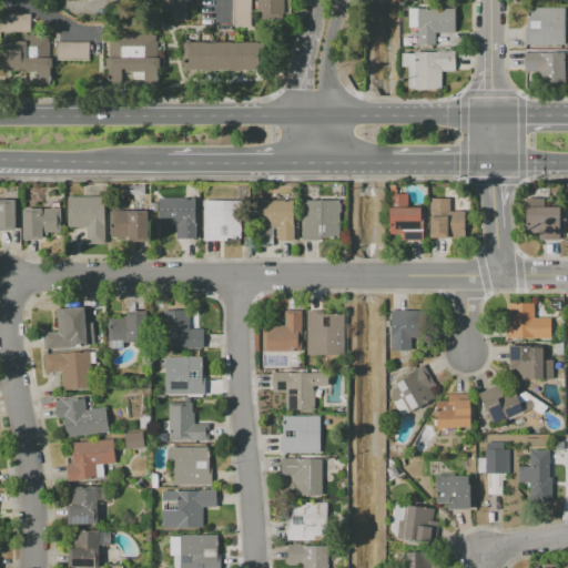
[(234,0),(251,0),(251,26),(234,26),(234,0)]
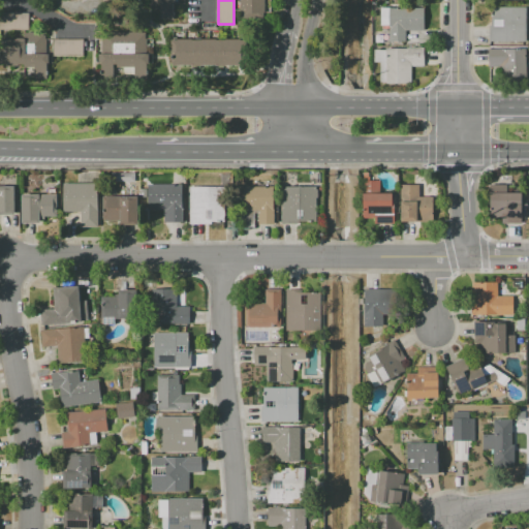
[(240,0),(240,21),(262,21),(262,0),(240,0)]
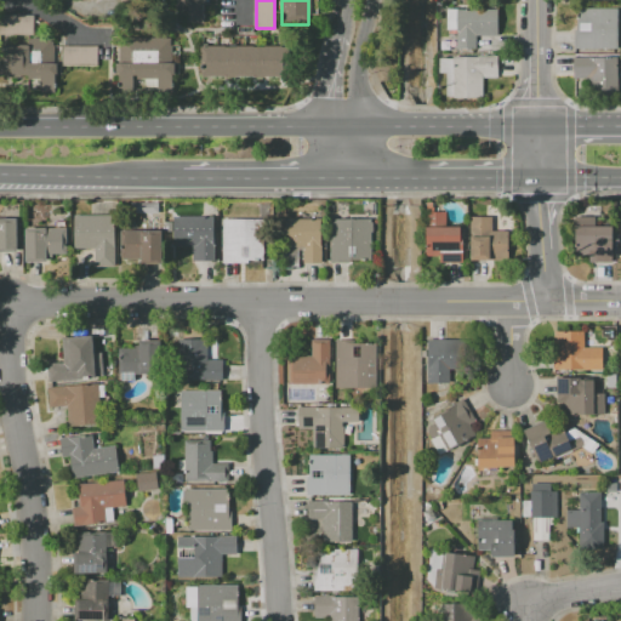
[(576,13),(579,13),(579,7),(617,9),(617,49),(574,49),(574,30),(576,30),(576,13)]
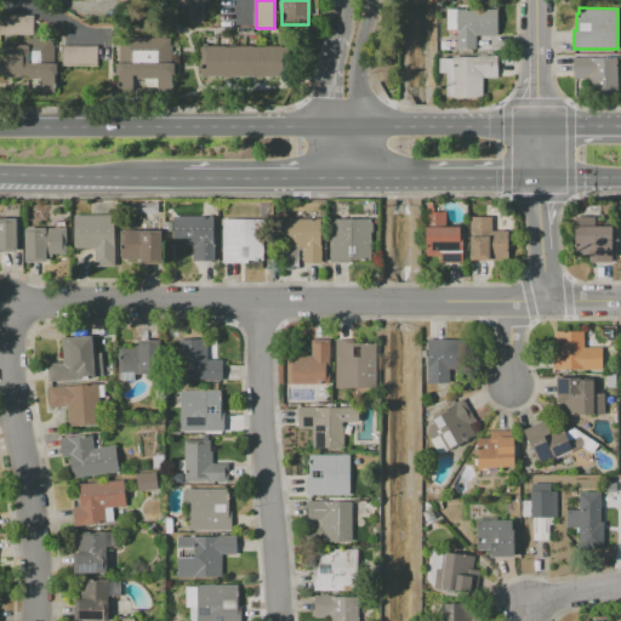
[(497,10),(497,35),(476,35),(476,49),(448,49),(448,30),(446,9),(457,9),(459,10),(497,10)]
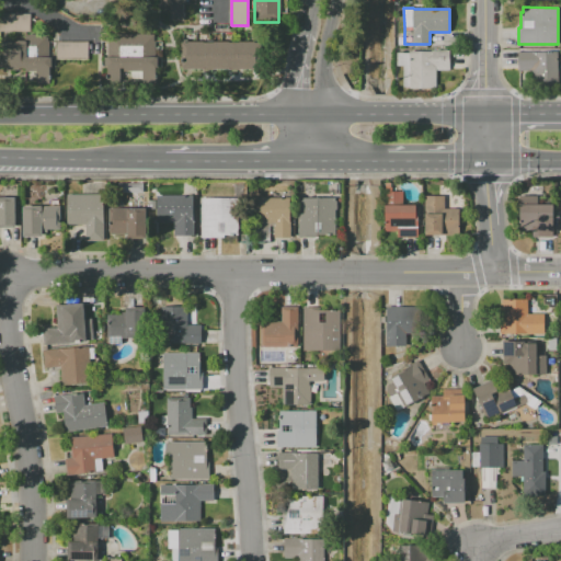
[(0,14),(31,14),(31,32),(0,32),(0,14)]
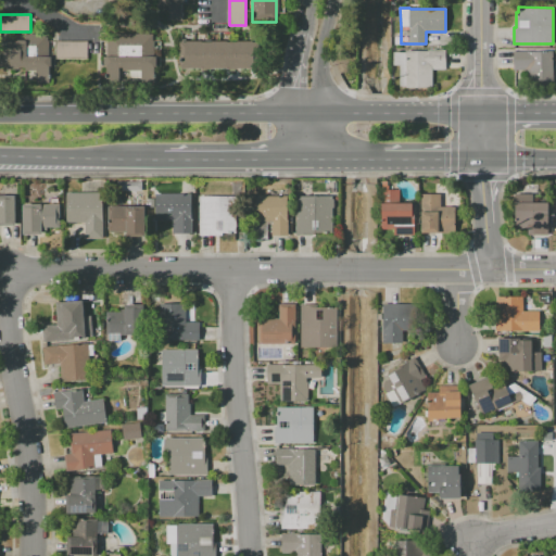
[(48,34),(48,40),(49,57),(51,57),(51,66),(49,66),(49,72),(50,72),(51,78),(49,78),(49,83),(39,83),(36,83),(36,80),(26,80),(26,77),(25,77),(25,66),(0,66),(0,40),(8,40),(8,41),(17,41),(17,40),(24,40),(24,34),(48,34)]
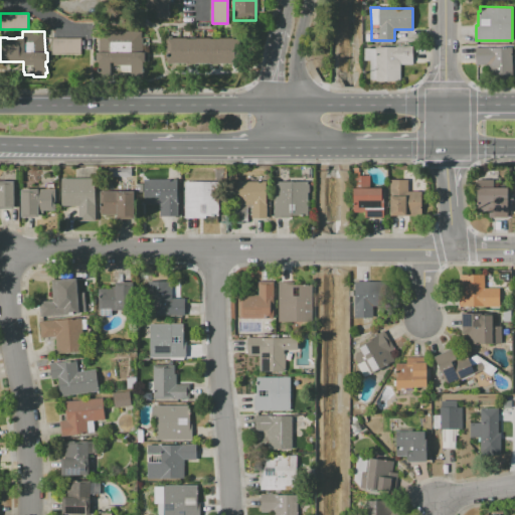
[(97,31),(134,31),(141,31),(141,37),(142,37),(142,76),(97,76),(97,68),(98,68),(98,61),(93,61),(93,37),(97,37),(97,31)]
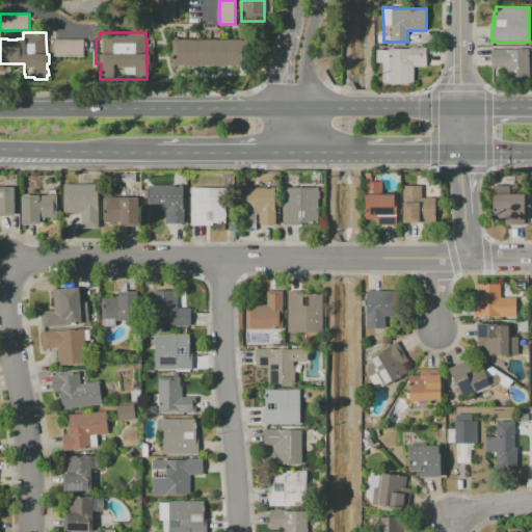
[(173,65),(173,63),(171,63),(171,40),(178,40),(178,38),(192,38),(192,41),(203,41),(203,40),(217,40),(227,40),(242,40),(241,41),(246,41),(246,67),(239,67),(239,65),(228,65),(228,67),(216,67),(216,64),(203,64),(203,67),(192,67),(192,65),(181,65),(181,67),(173,65)]
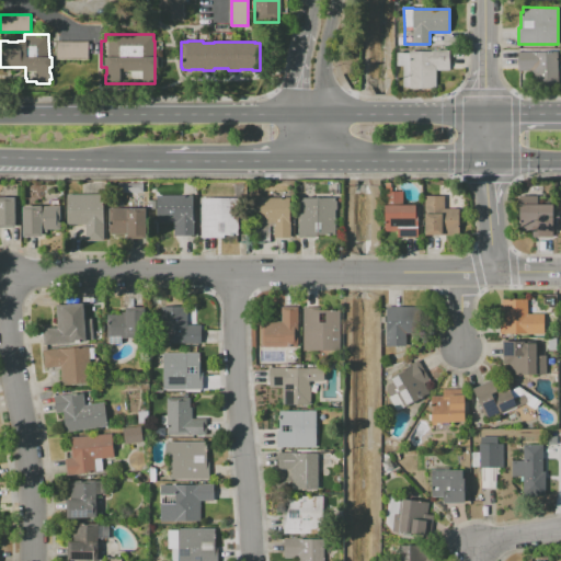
[(56,42),(88,42),(88,59),(56,59),(56,42)]
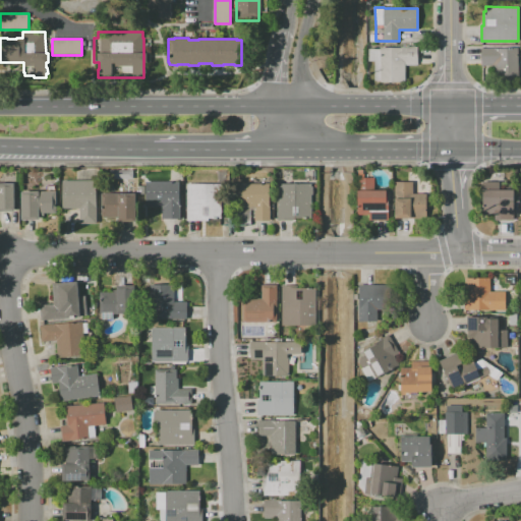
[(368,49),(380,49),(380,48),(416,47),(417,65),(405,65),(405,81),(380,82),(380,81),(374,81),(373,61),(368,61),(368,49)]
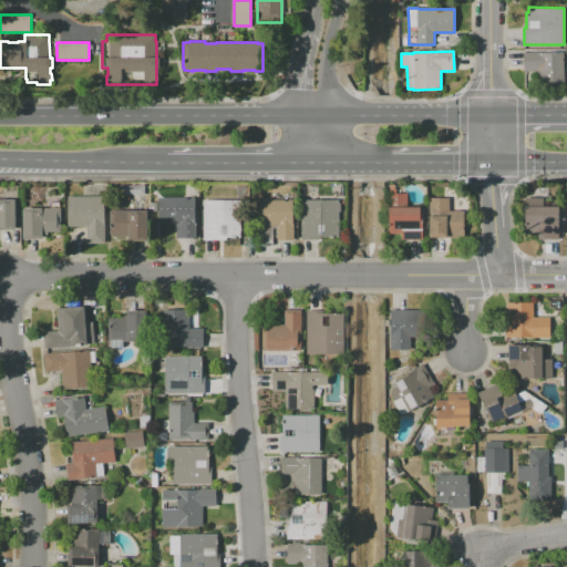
[(523,52),(538,52),(563,52),(564,83),(537,84),(537,71),(524,72),(523,52)]
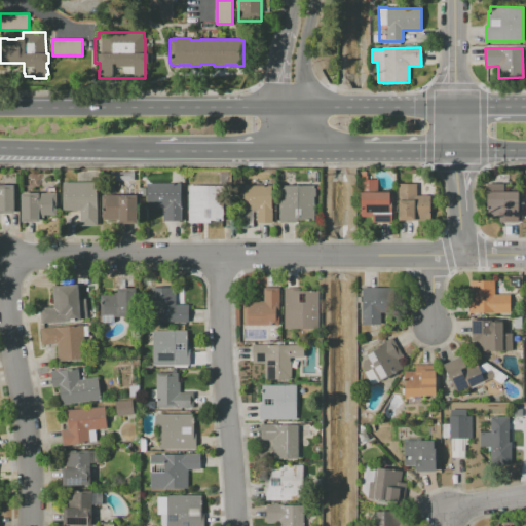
[(135,180),(110,181),(110,172),(134,172),(135,180)]
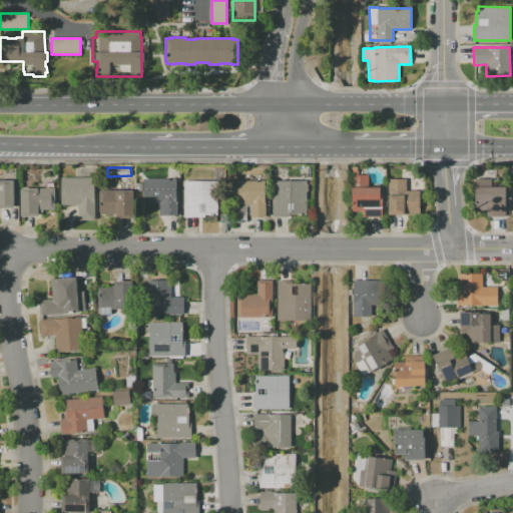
[(352,175),(368,175),(369,187),(381,187),(381,200),(383,200),(383,216),(363,216),(363,211),(352,211),(352,175)]
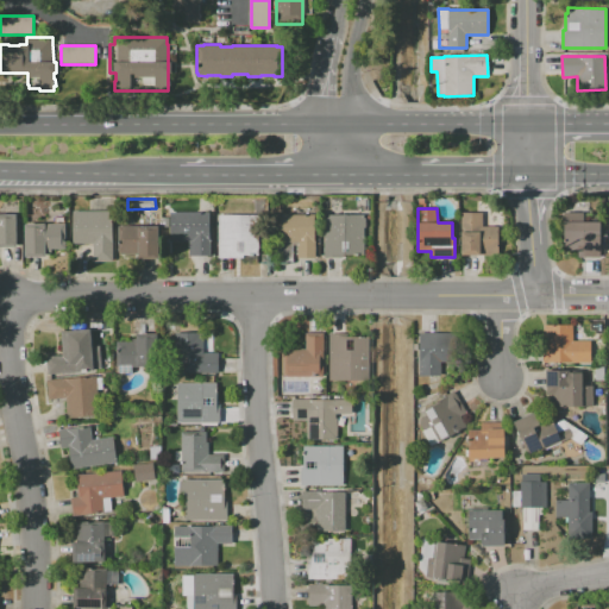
[(111,211),(111,261),(93,261),(93,244),(73,244),(73,212),(76,212),(76,211),(111,211)]
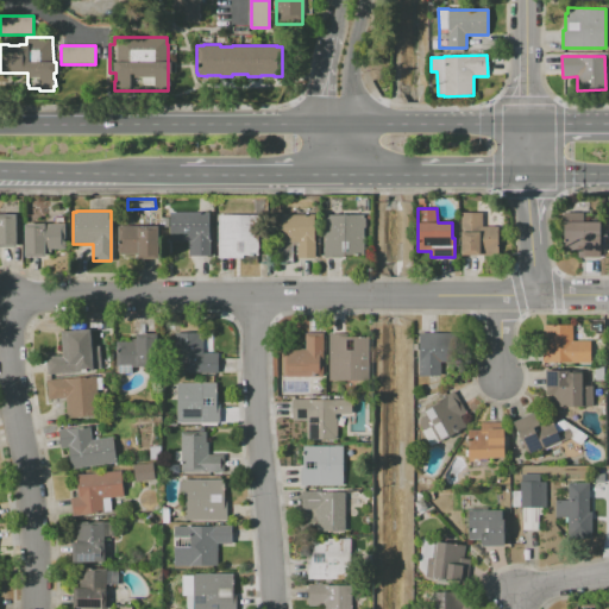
[(170,213),(209,212),(209,256),(189,256),(189,242),(170,242),(170,213)]
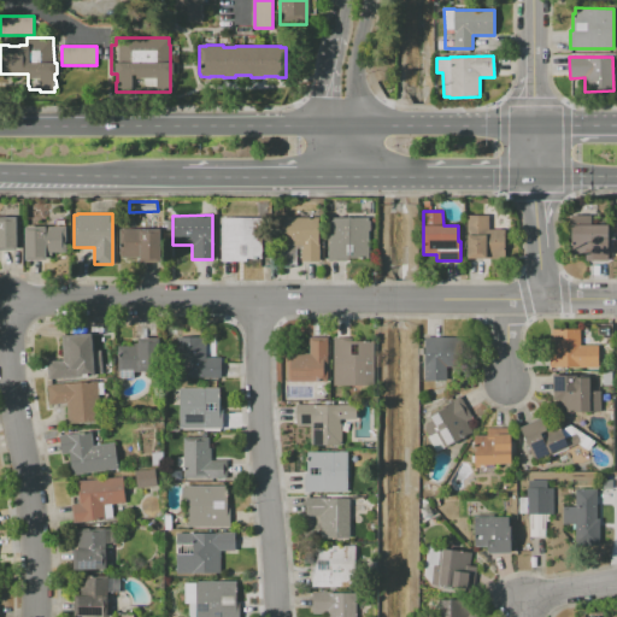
[(571,253),(573,215),(592,216),(592,224),(610,224),(609,257),(595,257),(595,260),(585,260),(585,253),(571,253)]
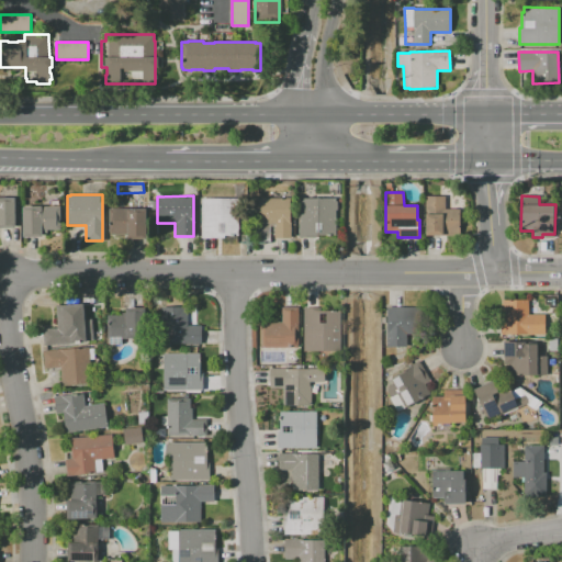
[(425,197),(445,197),(446,209),(459,209),(460,235),(426,235),(425,197)]
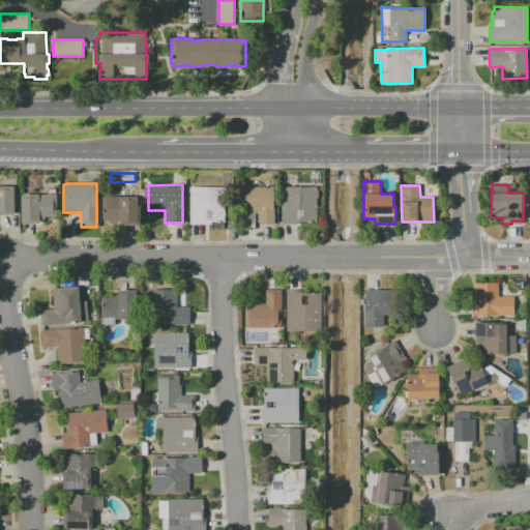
[(0,186),(15,186),(15,215),(0,215),(0,186)]
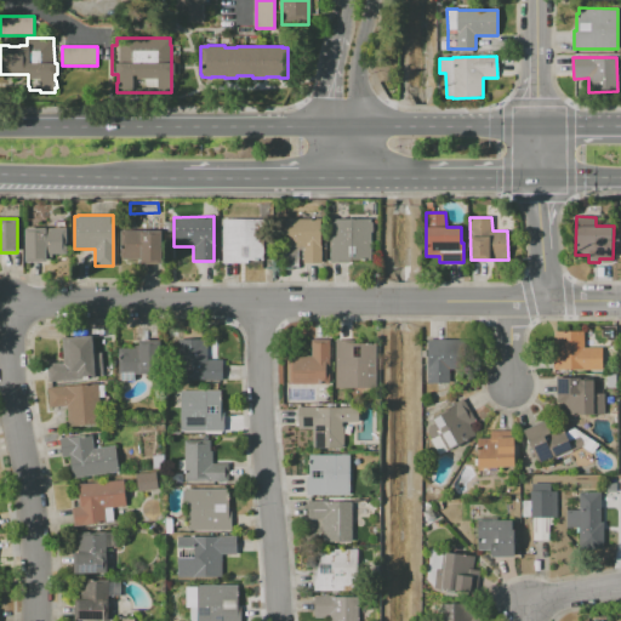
[(320,218),(320,243),(322,243),(322,263),(303,263),(303,248),(281,248),(283,218),(320,218)]
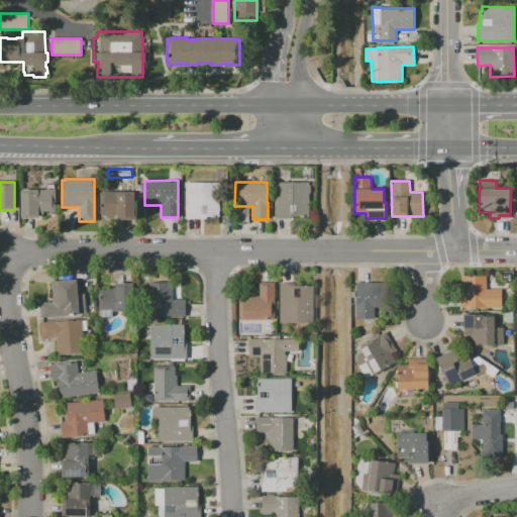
[(275,183),(309,182),(309,185),(310,185),(310,187),(310,192),(310,193),(308,193),(308,216),(291,216),(291,219),(275,219),(275,183)]
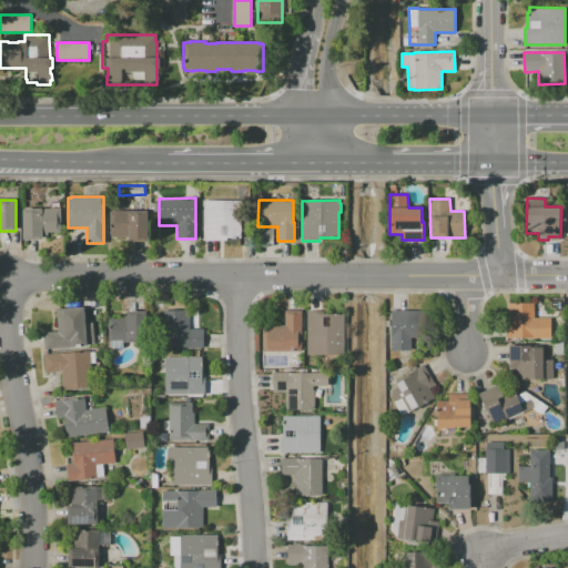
[(203,201),(239,201),(240,221),(243,221),(243,237),(227,239),(227,241),(204,241),(203,201)]
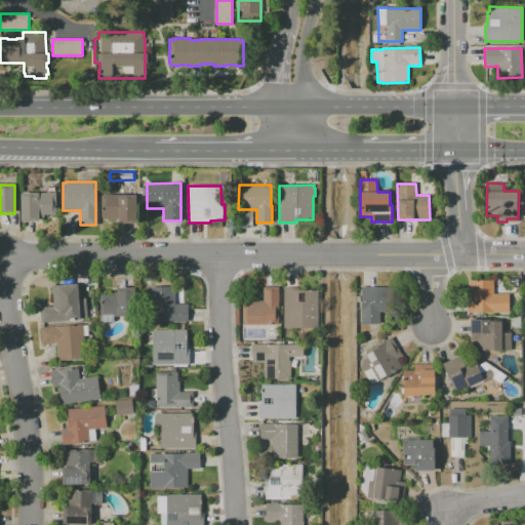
[(22,193),(48,193),(48,187),(55,187),(55,193),(55,214),(45,214),(45,217),(39,217),(39,221),(22,221),(22,193)]
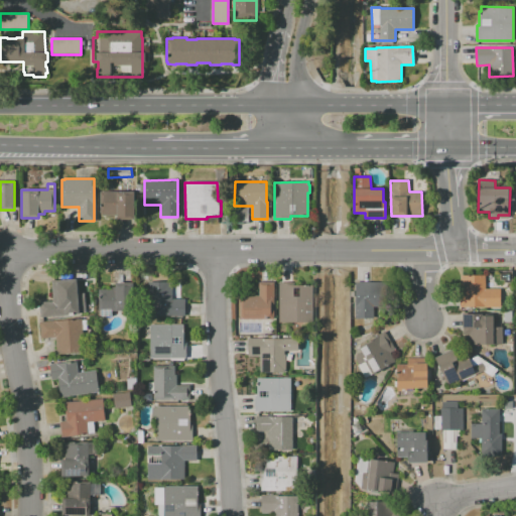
[(101,191),(134,191),(134,219),(117,219),(117,215),(101,216),(101,191)]
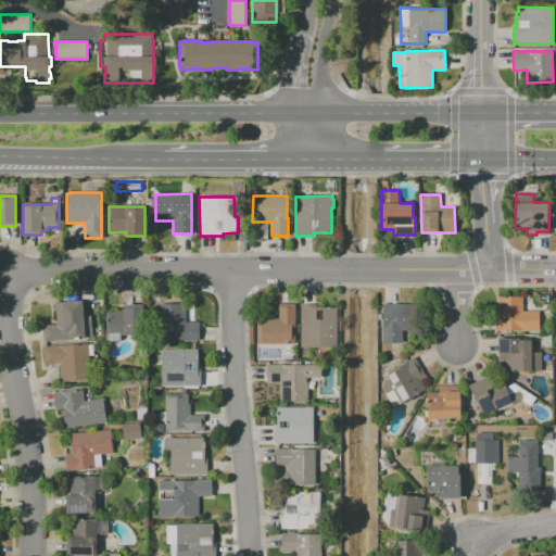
[(496,297),(523,297),(523,311),(539,311),(539,331),(495,331),(495,316),(496,316),(496,297)]
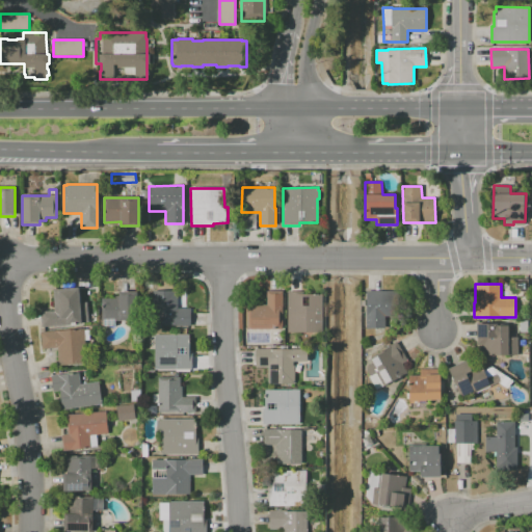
[(53,290),(79,287),(82,324),(42,327),(41,311),(54,310),(53,290)]
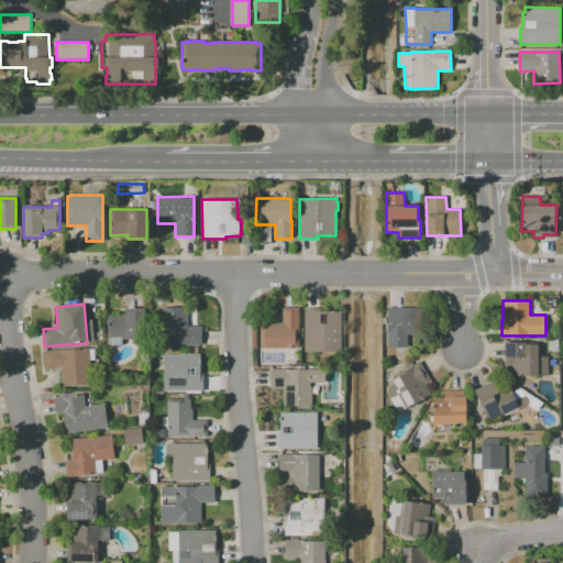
[(162,308),(196,308),(196,326),(200,326),(200,344),(162,344),(162,308)]
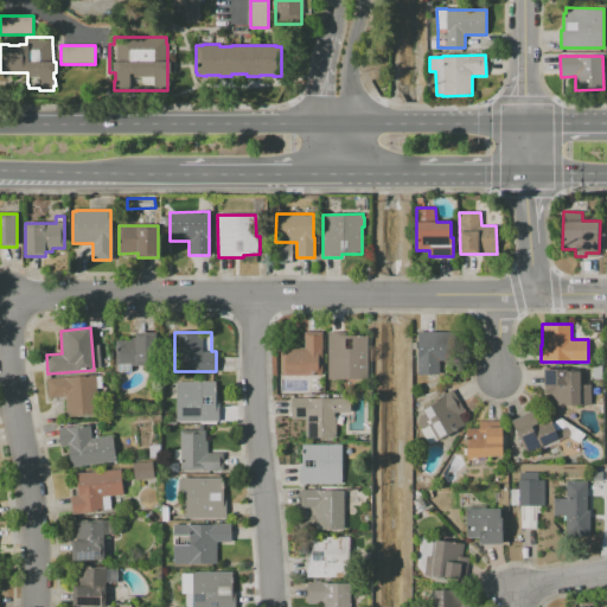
[(323,332),(323,375),(282,375),(283,347),(304,349),(305,332),(323,332)]
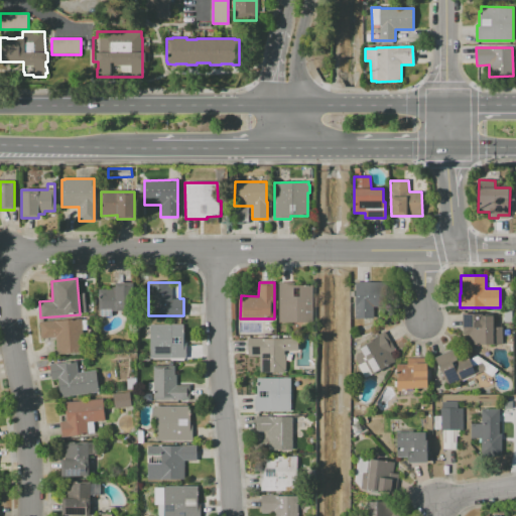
[(279,282),(295,282),(295,285),(313,285),(312,320),(278,320),(279,282)]
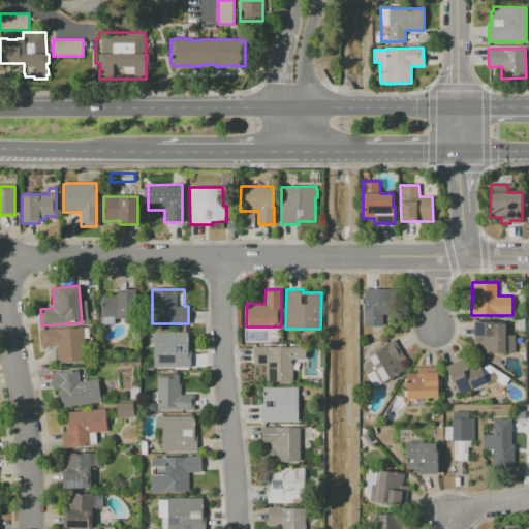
[(365,289),(393,289),(393,315),(382,315),(382,327),(365,327),(365,289)]
